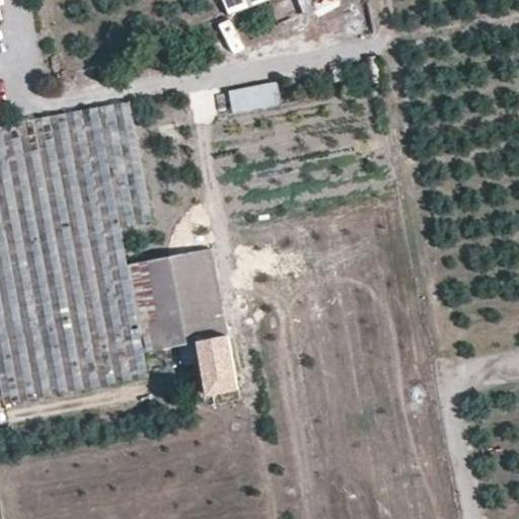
[(224,0),(229,14),(266,0),(224,0)]
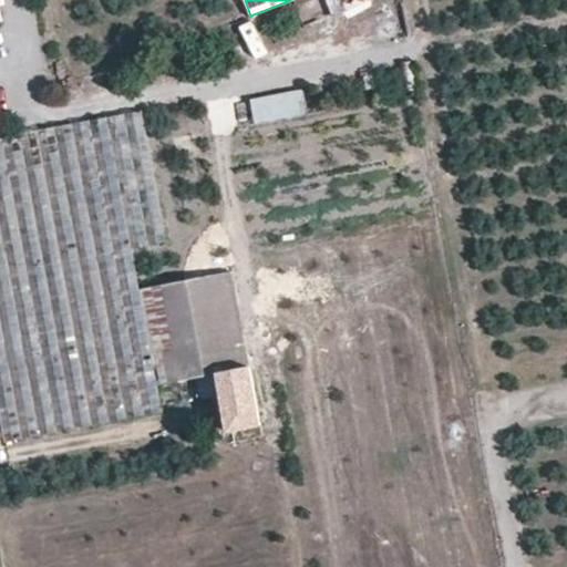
[(250,98),(256,123),(306,114),(301,89),(250,98)]
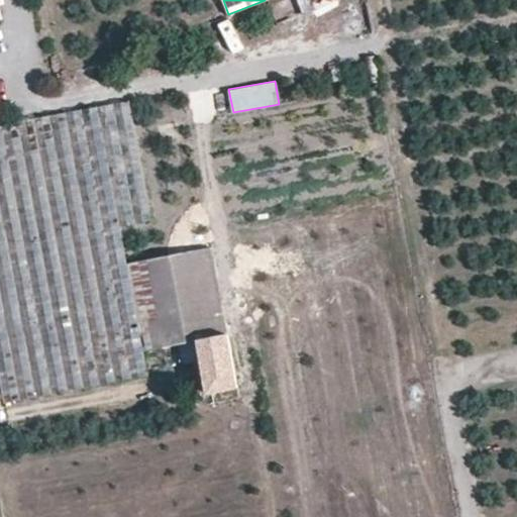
[(128,99),(47,114),(0,123),(0,378),(5,403),(148,376),(142,349),(126,264),(119,226),(150,220),(128,99)]
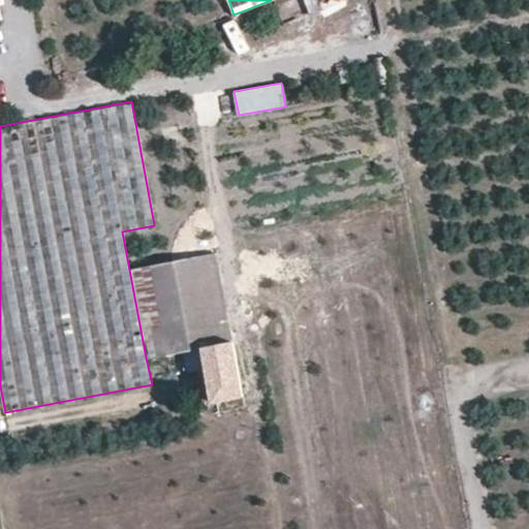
[(203,347),(232,341),(216,254),(129,270),(146,358),(203,347)]
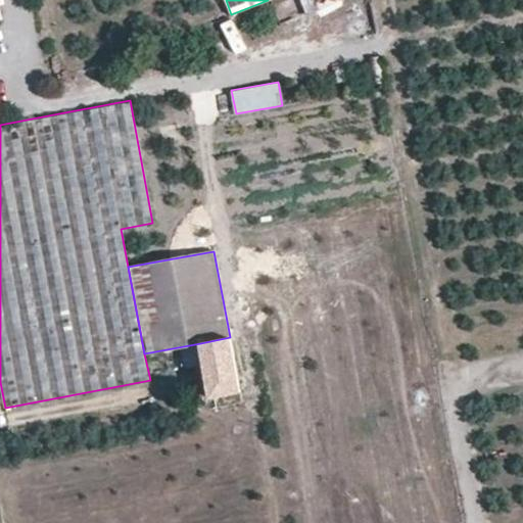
[(230,337),(200,343),(200,350),(192,352),(195,366),(203,365),(209,395),(209,397),(240,391),(230,337)]
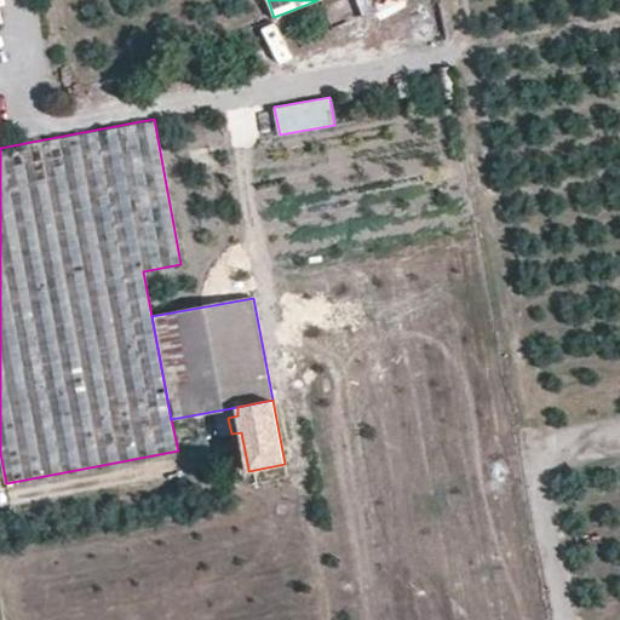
[(237,471),(248,469),(241,432),(231,434),(237,471)]
